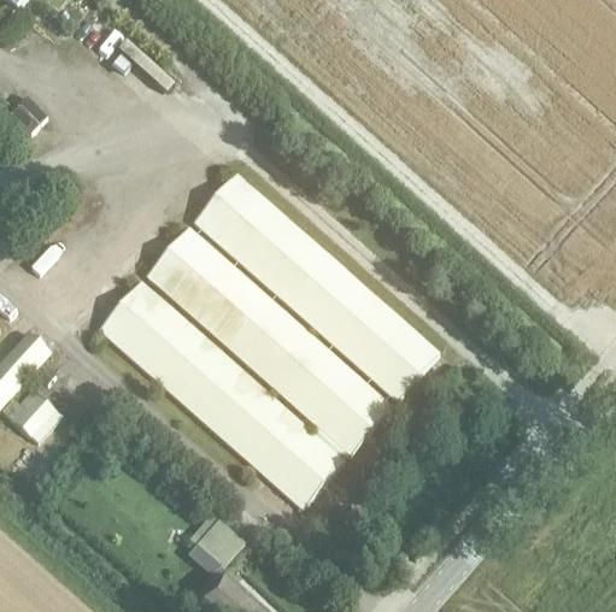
[(5,0),(17,10),(25,0),(5,0)]
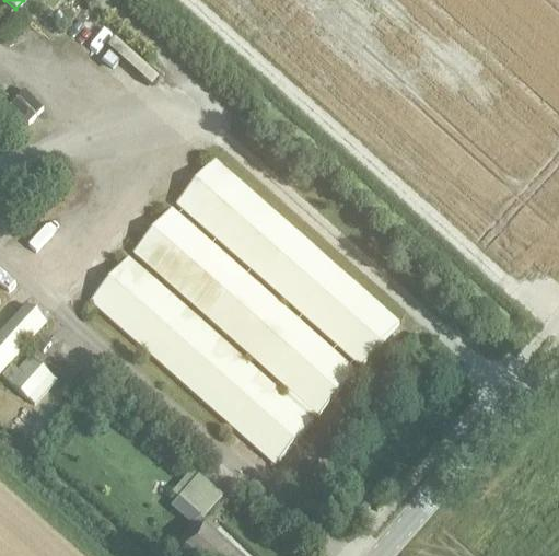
[(26,119),(35,108),(15,92),(6,104),(26,119)]
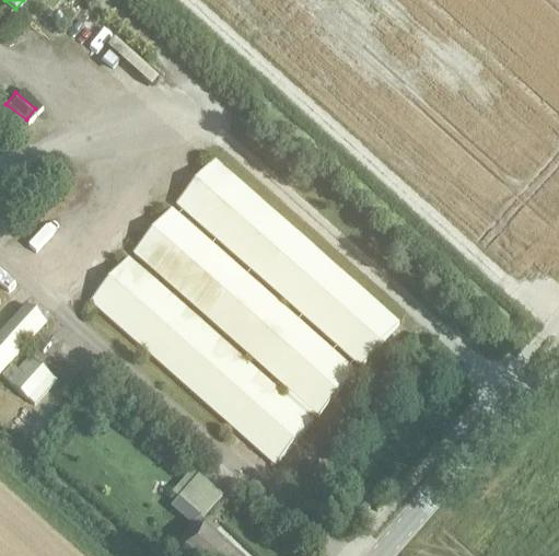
[(274,462),(398,320),(214,157),(88,298),(274,462)]
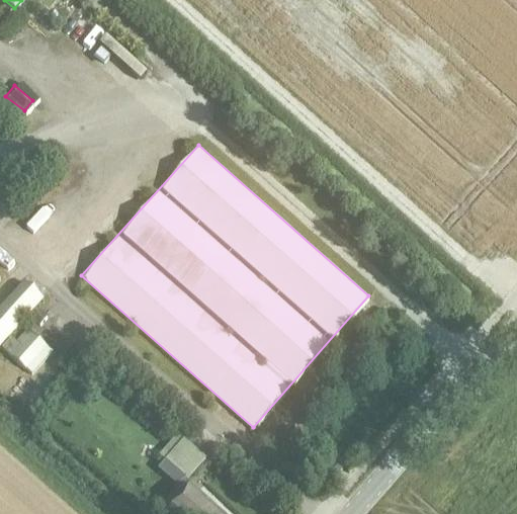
[(0,343),(19,321),(1,304),(0,305),(0,343)]
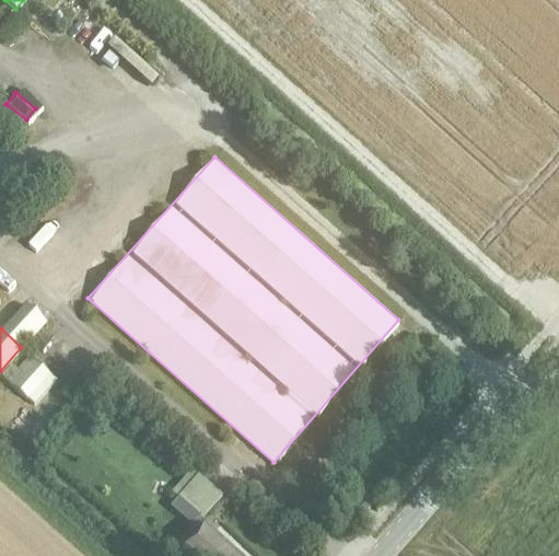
[(42,333),(33,343),(42,350),(50,340),(42,333)]
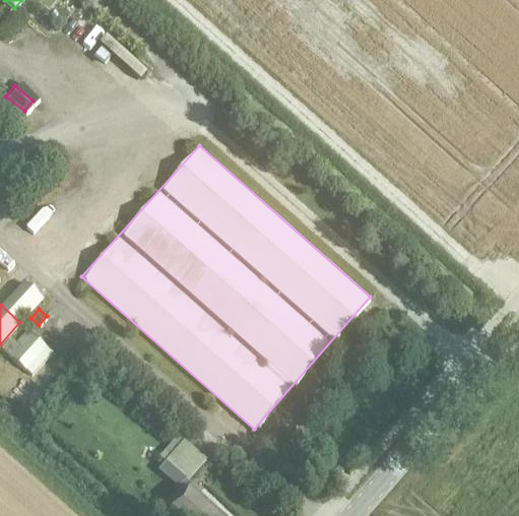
[(25,369),(47,344),(27,328),(15,341),(9,337),(0,347),(25,369)]
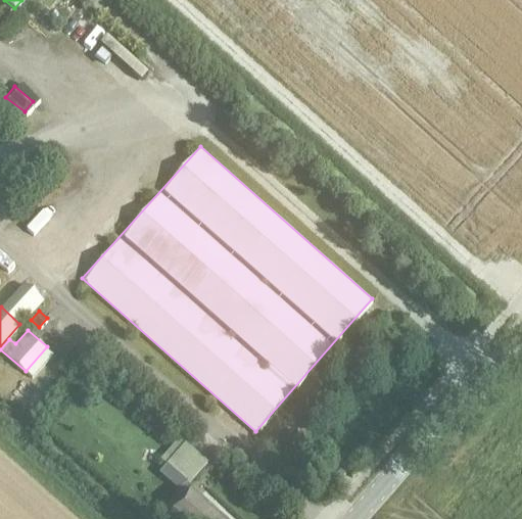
[(188,482),(206,461),(184,440),(165,463),(188,482)]
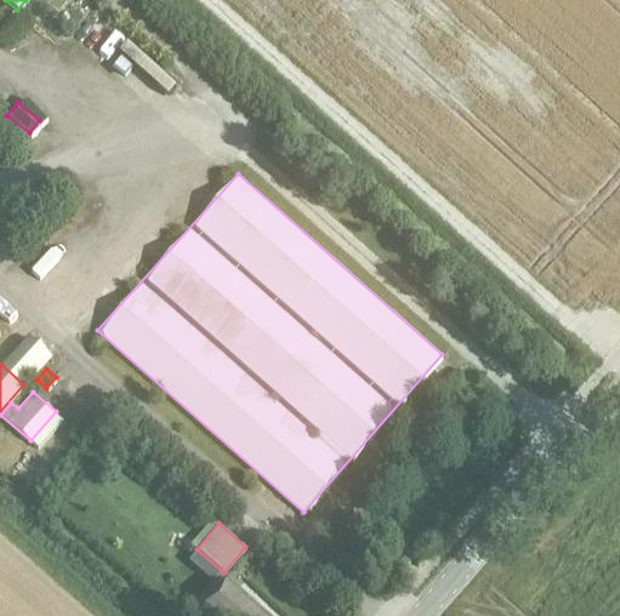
[(353,549),(347,555),(354,563),(360,557),(353,549)]
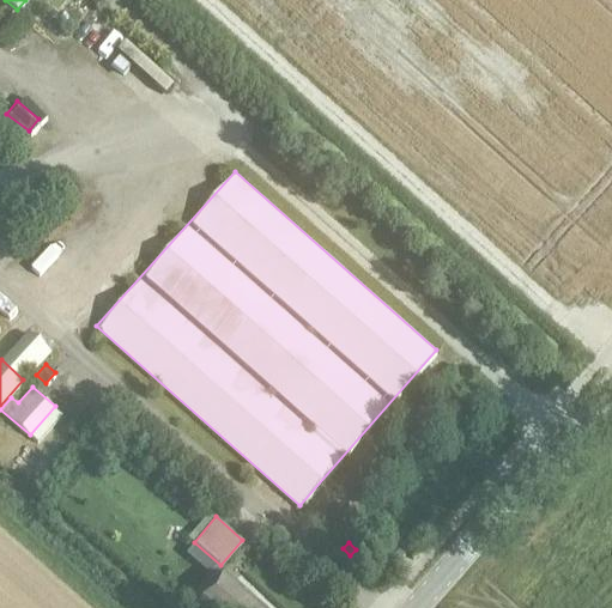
[(398,558),(404,551),(398,545),(392,552),(398,558)]
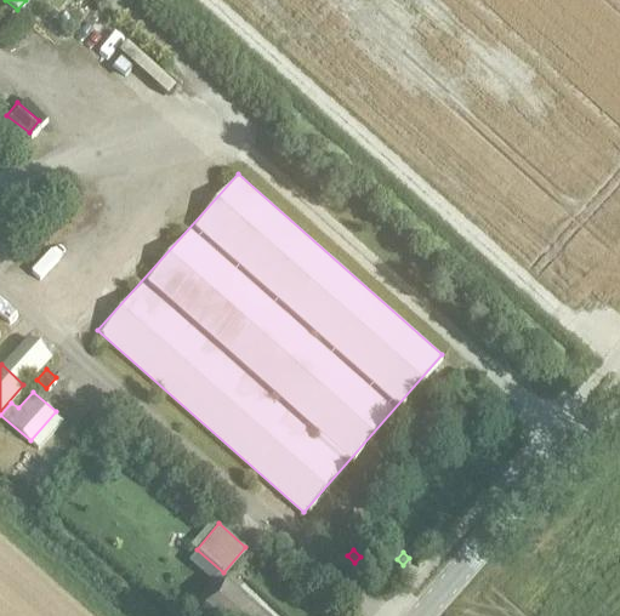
[(204,615),(268,615),(229,579),(199,611),(204,615)]
